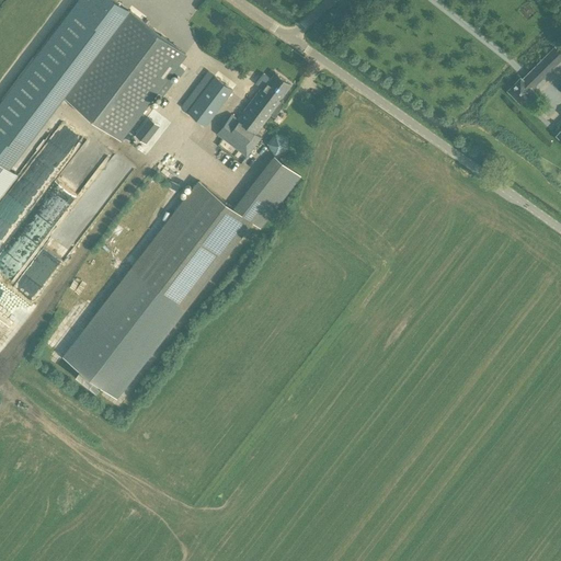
[(115,0),(79,0),(0,103),(0,158),(118,2),(115,0)]
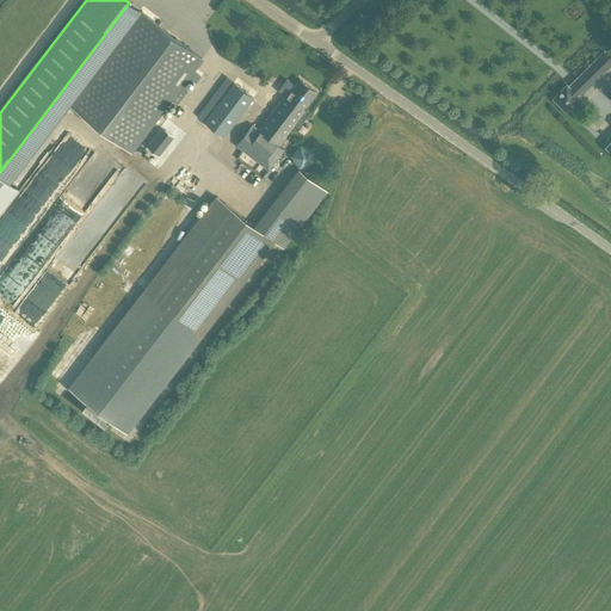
[(202,59),(166,31),(140,11),(69,104),(133,152),(202,59)]
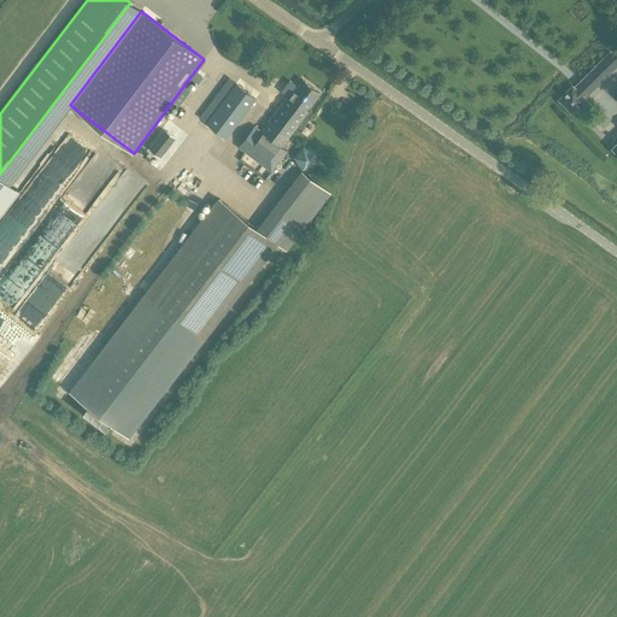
[(593,89),(612,69),(603,59),(582,80),(593,89)]
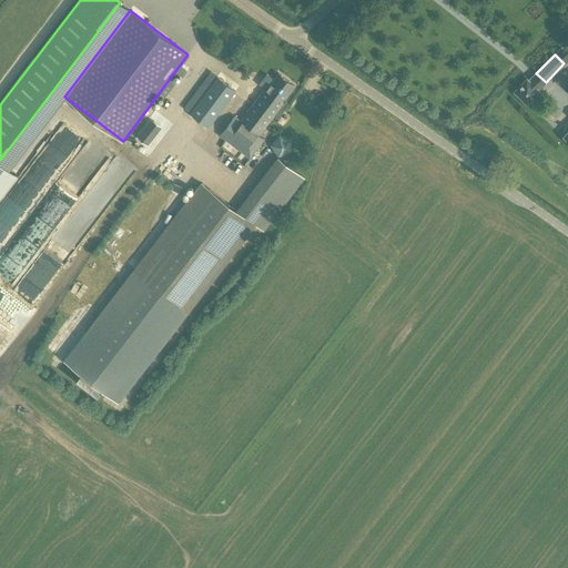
[(184,108),(209,127),(235,90),(211,71),(184,108)]
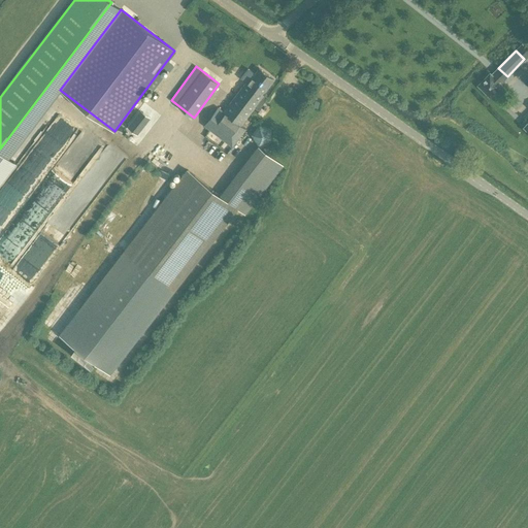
[(218,107),(204,126),(232,146),(246,129),(241,125),(255,106),(259,109),(264,102),(260,99),(274,79),(259,67),(253,75),(249,72),(243,79),(246,81),(224,111),(218,107)]
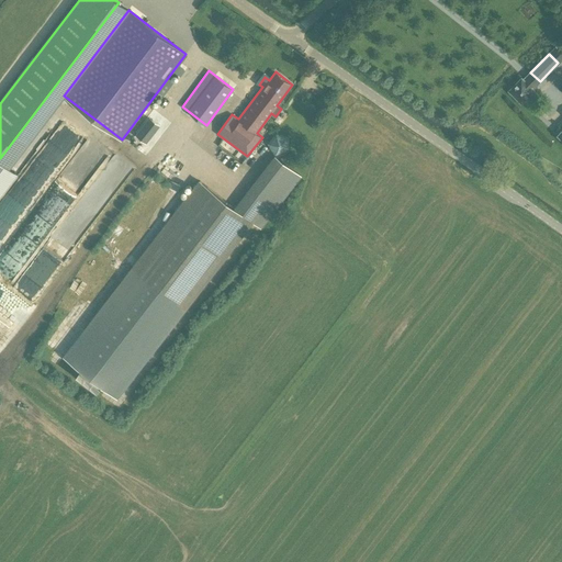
[(527,76),(523,80),(532,89),(537,85),(540,81),(530,72),(527,76)]
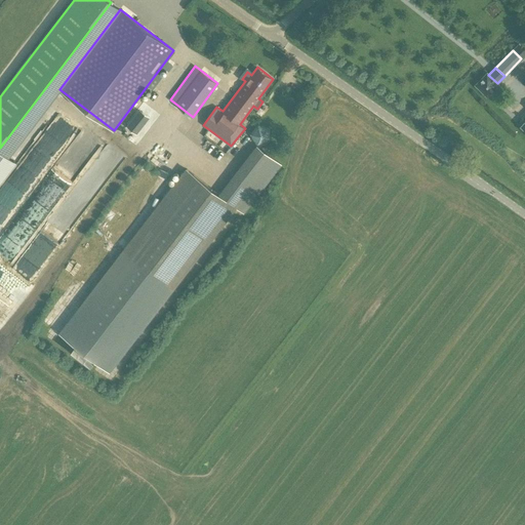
[(488,75),(488,74),(487,74),(478,83),(477,84),(478,84),(487,93),(487,94),(488,93),(497,84),(498,84),(497,83),(488,75)]
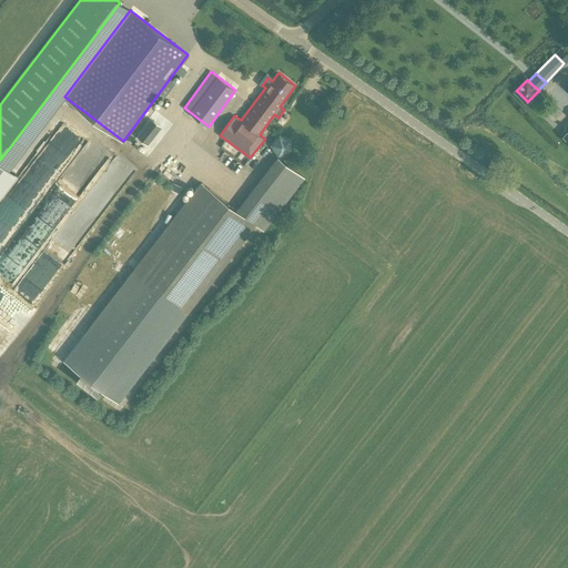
[(146,144),(159,124),(145,117),(133,135),(146,144)]
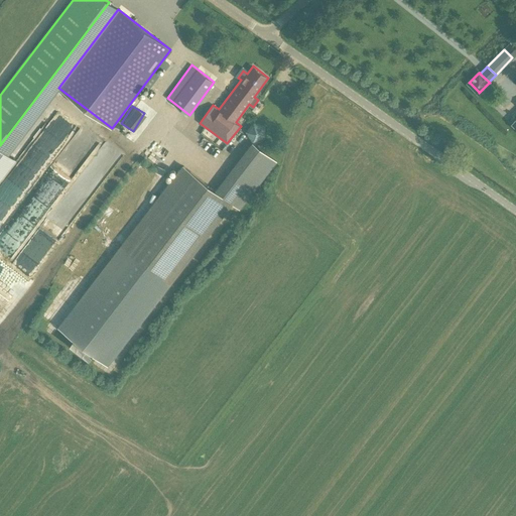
[(254,141),(266,138),(266,125),(255,121),(247,131),(254,141)]
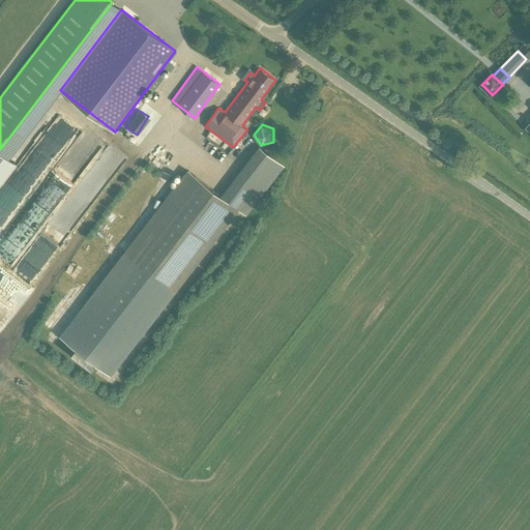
[(0,182),(16,164),(0,151),(0,182)]
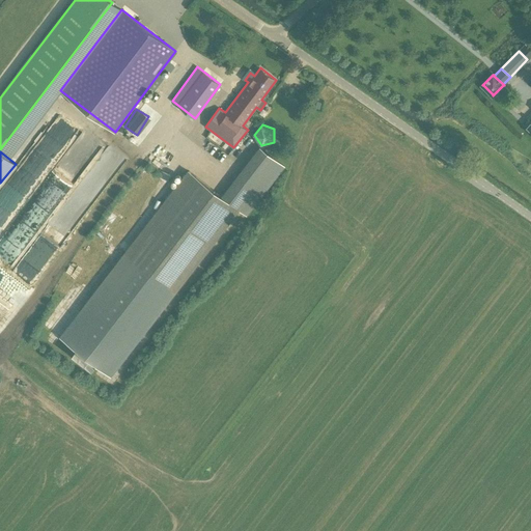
[(239,208),(189,171),(126,253),(60,337),(110,375),(239,208)]
